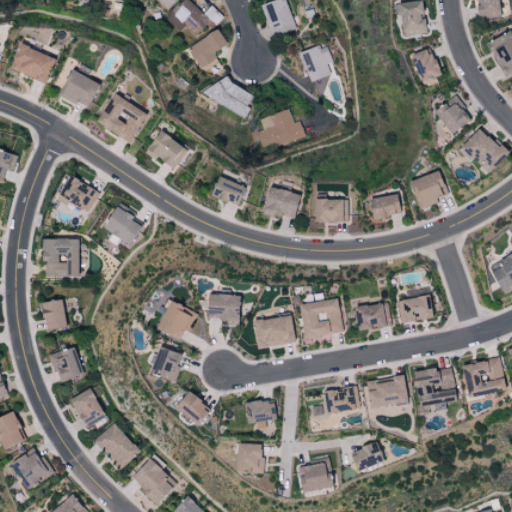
[(179,31),(185,25),(199,38),(220,14),(210,5),(202,13),(187,0),(182,0),(165,19),(179,31)]
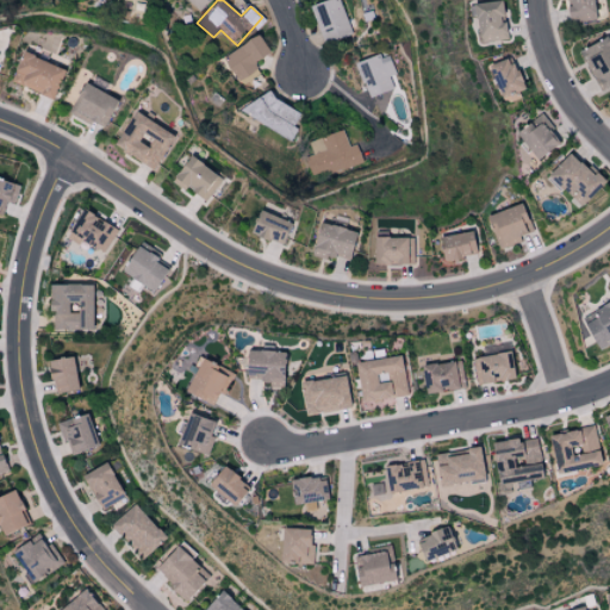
[(327,0),(311,6),(324,43),(352,35),(338,0),(327,0)]
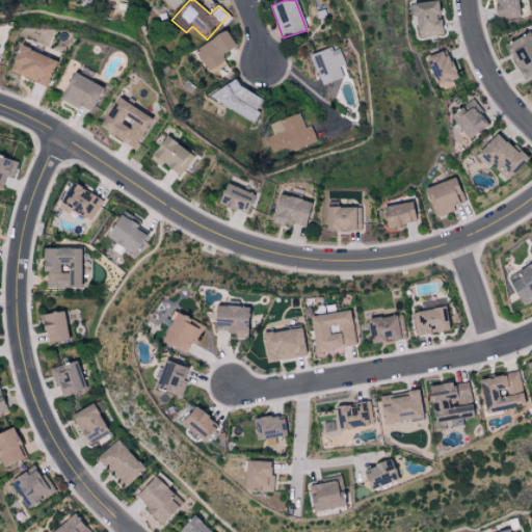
[(442,33),(440,18),(439,19),(434,0),(428,0),(411,3),(417,37),(442,33)]
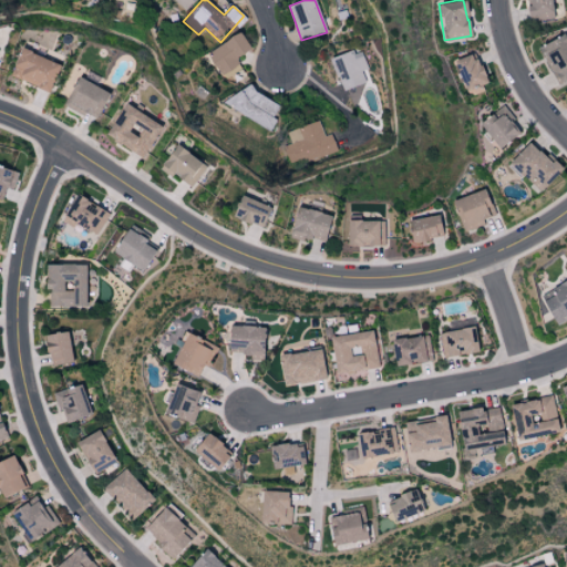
[(525,0),(527,20),(553,18),(552,0),(525,0)]
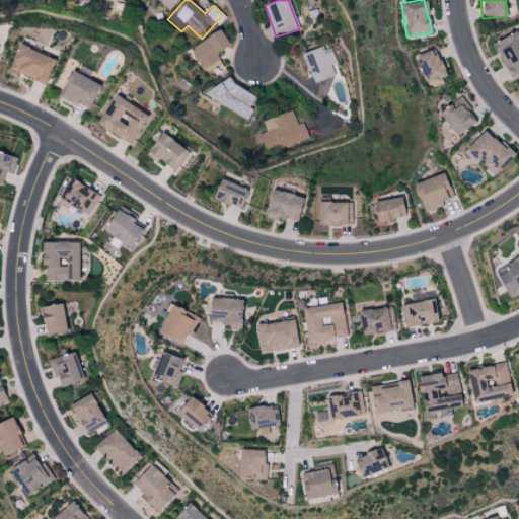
[(204,71),(219,60),(215,54),(229,44),(218,28),(189,50),(204,71)]
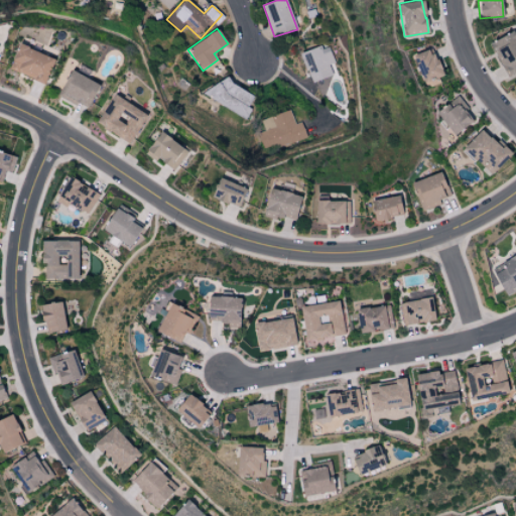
[(504,75),(515,70),(515,37),(513,30),(490,40),(504,75)]
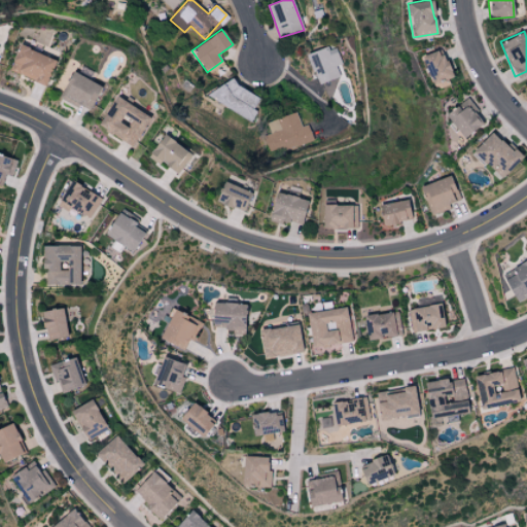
[(55,60),(19,44),(7,69),(43,85),(55,60)]
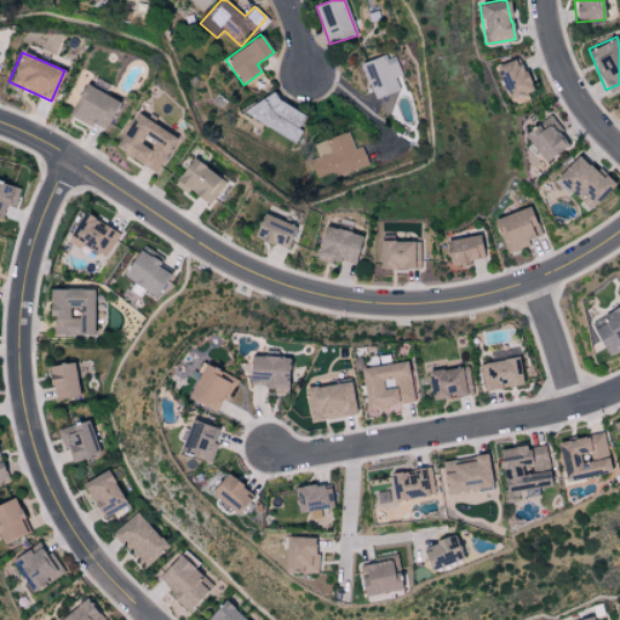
[(402,75),(396,61),(390,63),(386,53),(361,64),(377,102),(401,92),(396,79),(402,75)]
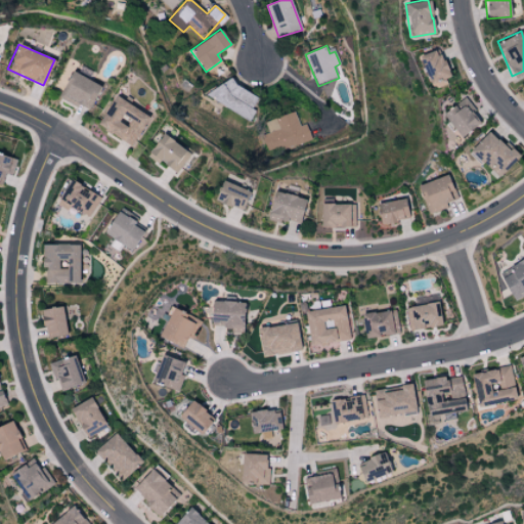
[(448,77),(438,48),(418,55),(428,84),(448,77)]
